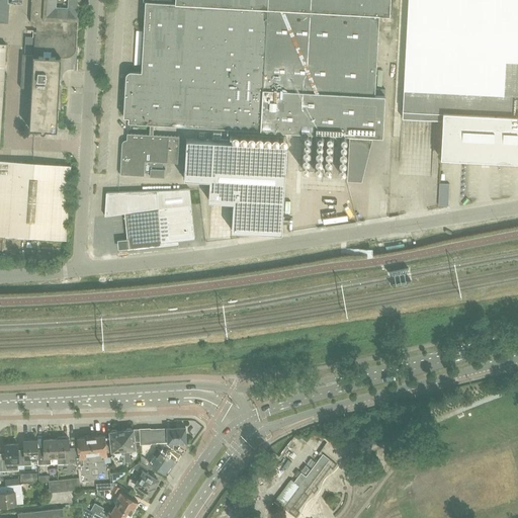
[(8,0),(0,0),(0,16),(8,17),(8,0)]
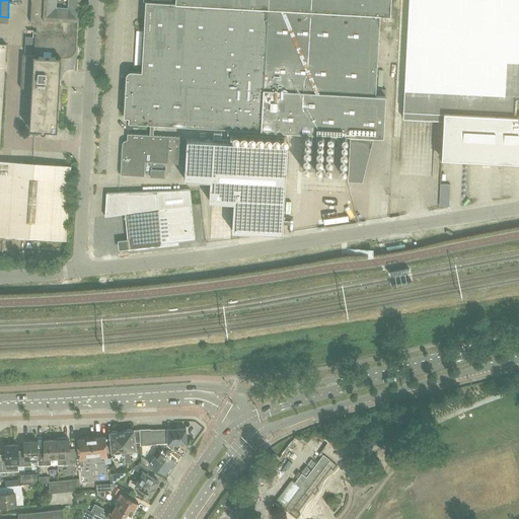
[(30,0),(29,18),(30,19),(30,20),(31,21),(32,22),(33,23),(34,23),(35,23),(35,27),(33,27),(31,52),(22,52),(20,85),(31,86),(29,128),(55,130),(57,107),(60,107),(60,97),(60,88),(59,84),(61,57),(64,57),(75,47),(76,20),(79,20),(79,0),(30,0)]
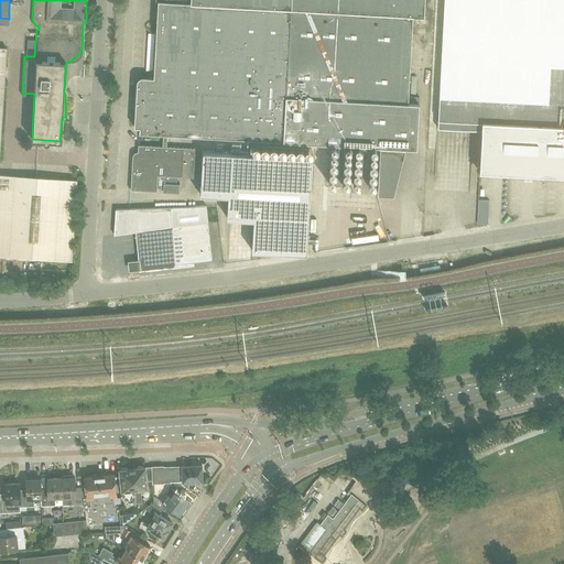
[(192,0),(192,3),(160,1),(155,78),(141,77),(141,83),(138,83),(134,128),(140,128),(140,133),(164,134),(163,148),(139,145),(138,158),(133,158),(131,191),(158,192),(159,187),(163,188),(163,192),(179,193),(180,183),(177,183),(177,177),(195,179),(196,149),(167,148),(169,134),(418,150),(420,97),(409,96),(413,15),(424,15),(424,0),(192,0)]
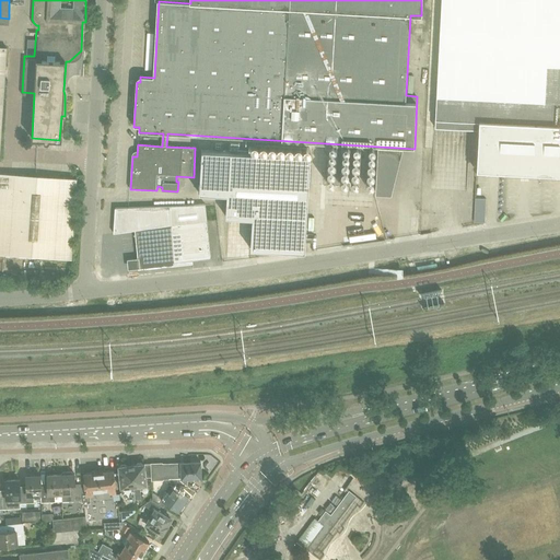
[(476,171),(559,174),(559,0),(441,0),(434,126),(469,128),(469,120),(479,120),(476,171)]
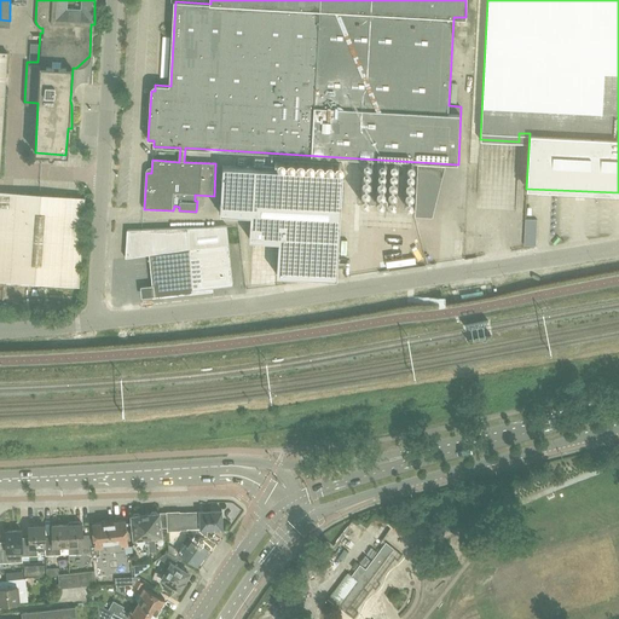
[(336,278),(342,173),(223,166),(220,213),(250,215),(249,239),(278,241),(277,275),(336,278)]
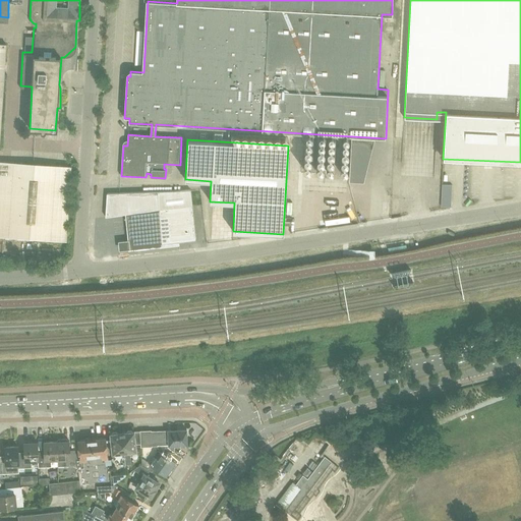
[(71,166),(0,160),(0,235),(66,240),(71,166)]
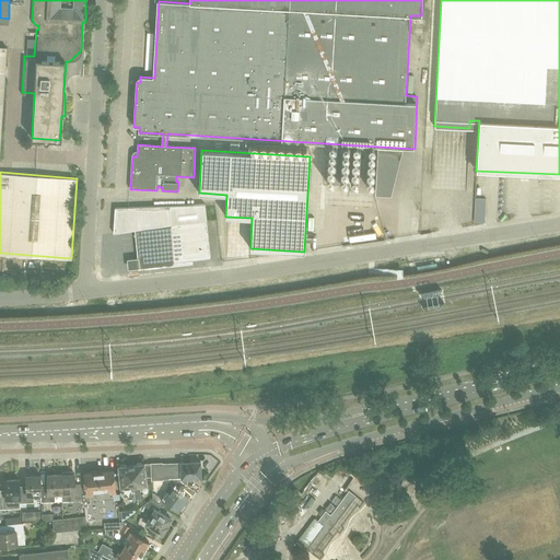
[(174,261),(183,261),(191,260),(191,264),(193,264),(193,260),(211,258),(205,203),(115,207),(113,233),(135,230),(137,257),(138,269),(139,269),(139,268),(174,265),(174,261)]
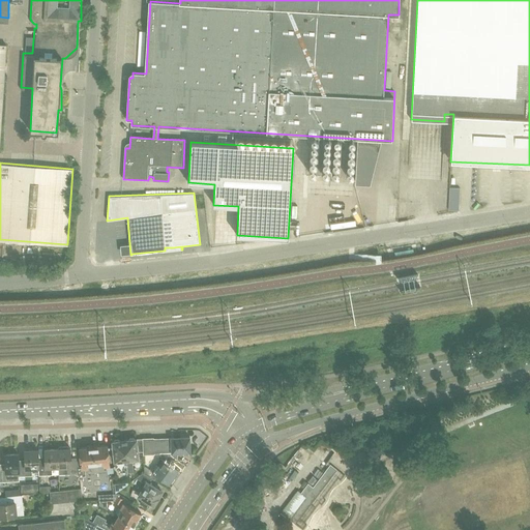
[(395,255),(414,252),(414,246),(394,249),(395,255)]
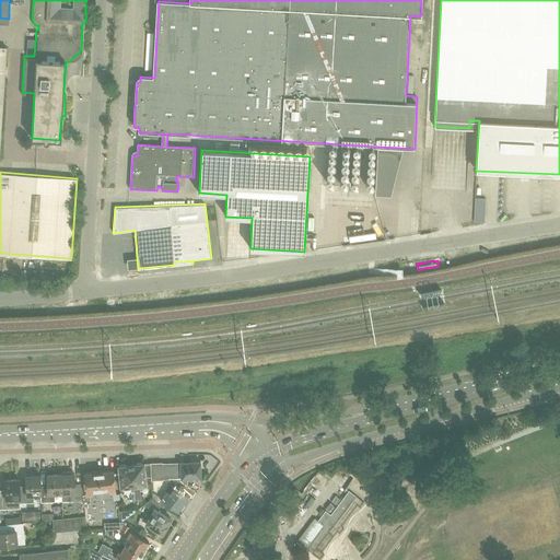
[(443,291),(442,290),(419,293),(420,295),(422,308),(445,305),(443,291)]
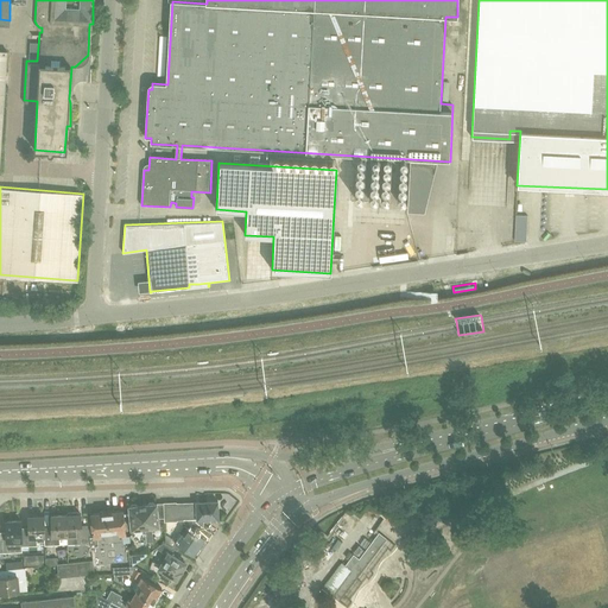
[(176,504),(176,515),(176,519),(196,518),(196,519),(217,518),(217,500),(195,501),(195,502),(176,504)]
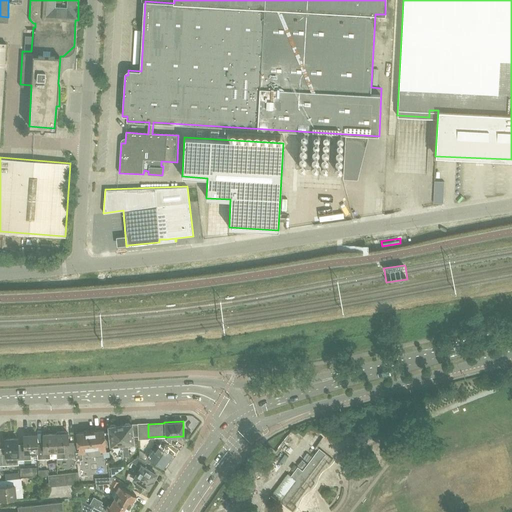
[(129,456),(128,449),(128,446),(133,446),(133,444),(134,444),(133,436),(138,436),(138,424),(137,424),(132,424),(132,423),(130,424),(129,423),(125,423),(125,424),(119,425),(123,457),(129,456)]
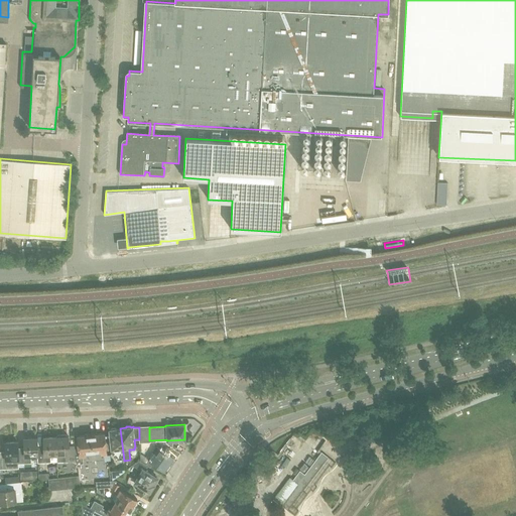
[(149,426),(139,427),(139,439),(139,442),(149,442),(149,440),(149,437),(149,427),(149,426)]
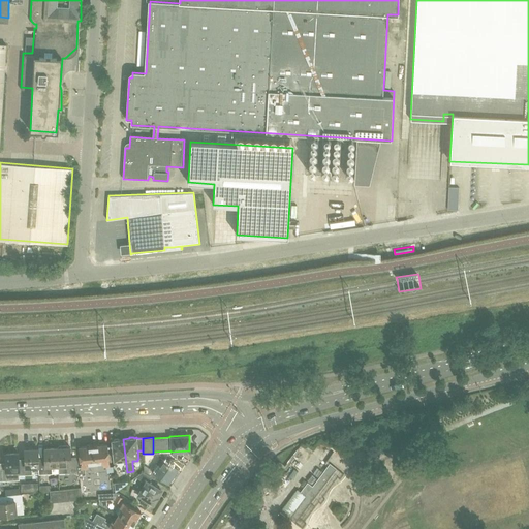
[(122,472),(127,472),(123,439),(119,439),(118,438),(114,439),(114,440),(112,440),(114,462),(115,465),(117,469),(121,469),(122,472)]
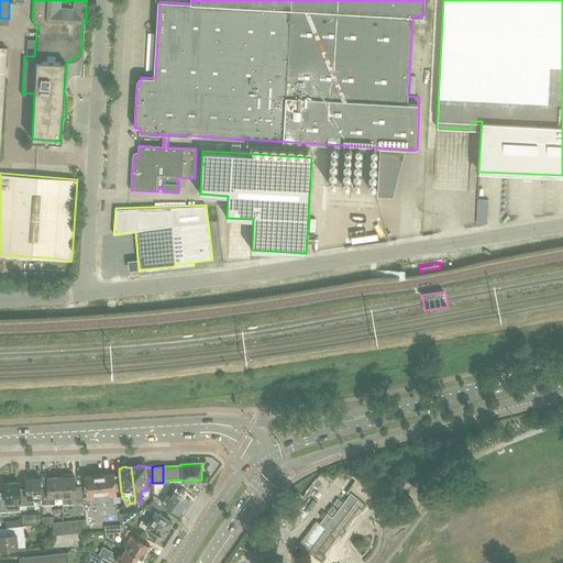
[(83,486),(83,489),(83,497),(86,497),(86,498),(92,497),(91,495),(109,493),(109,496),(116,495),(113,473),(106,473),(105,473),(101,473),(101,474),(97,474),(96,473),(92,474),(91,475),(84,476),(84,483),(83,483),(83,486)]
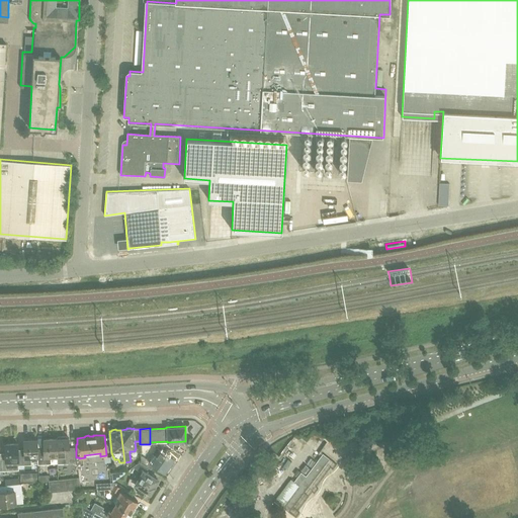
[(56,439),(57,457),(57,464),(77,463),(76,457),(76,450),(69,450),(68,438),(65,436),(58,436),(56,439)]
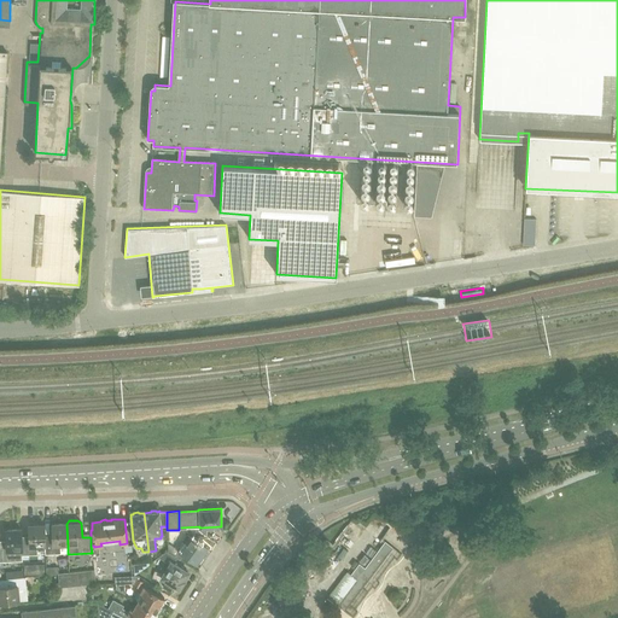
[(36,547),(45,546),(44,538),(44,524),(28,525),(29,540),(21,540),(21,551),(21,555),(38,555),(36,547)]
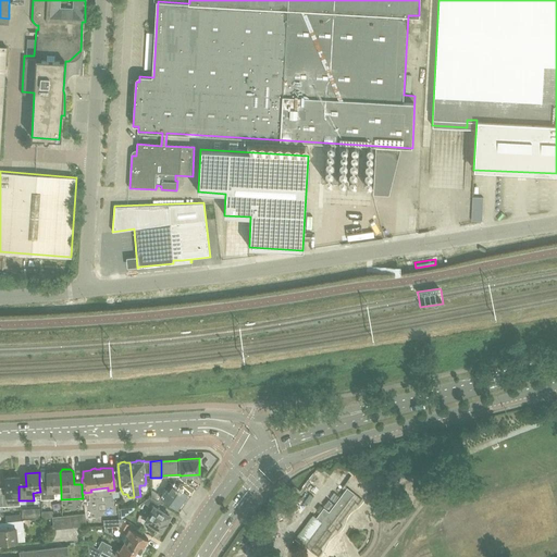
[(39,485),(40,492),(40,499),(54,499),(53,492),(61,492),(60,472),(46,472),(47,485),(39,485)]
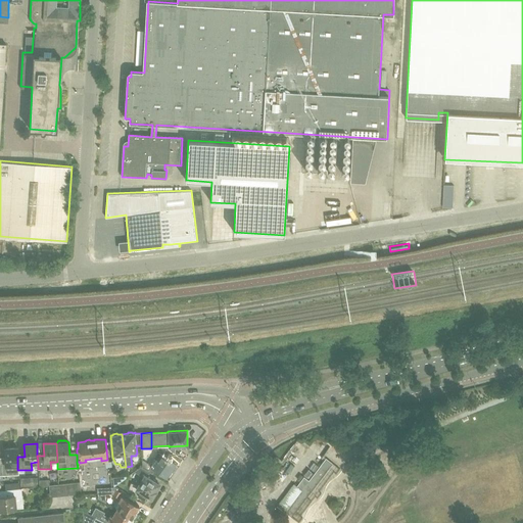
[(142,460),(142,468),(150,472),(152,474),(154,471),(155,472),(156,471),(165,477),(171,470),(173,472),(177,466),(175,465),(176,464),(168,458),(172,452),(165,446),(151,466),(142,460)]
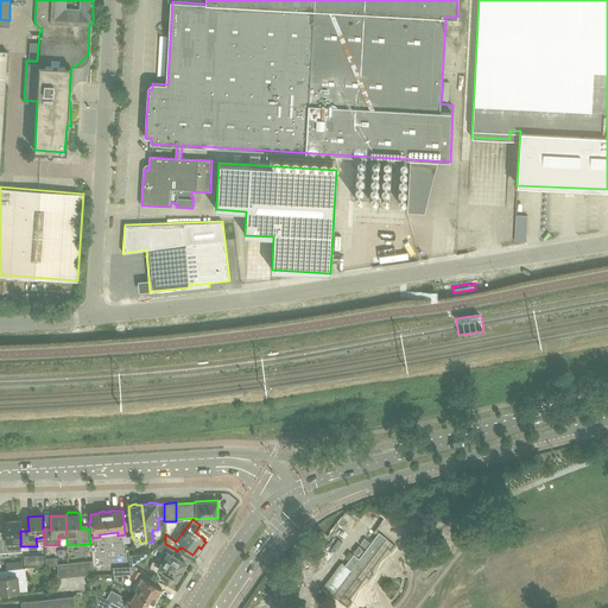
[(20,546),(20,542),(20,531),(19,520),(5,520),(6,538),(0,538),(0,552),(13,552),(20,551),(20,546)]
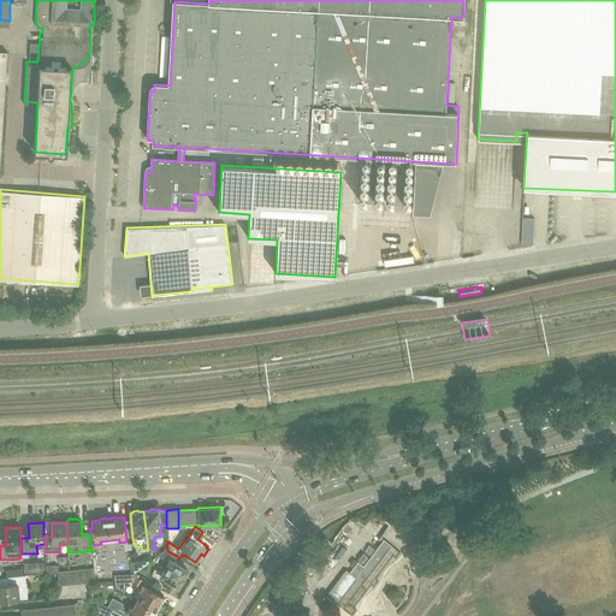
[(326,597),(336,604),(344,609),(391,545),(384,539),(363,566),(357,562),(350,573),(355,576),(342,596),(332,588),(326,597)]
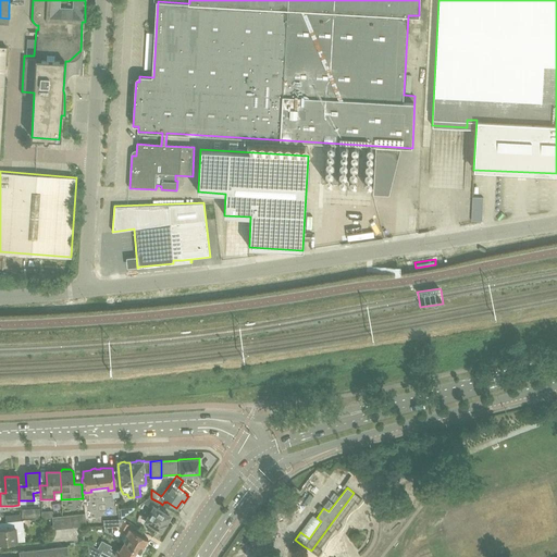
[(144,503),(149,506),(145,512),(149,515),(146,521),(150,523),(147,529),(155,533),(158,529),(162,531),(163,530),(166,525),(165,524),(166,523),(165,522),(170,516),(157,508),(160,503),(151,498),(151,497),(144,503)]
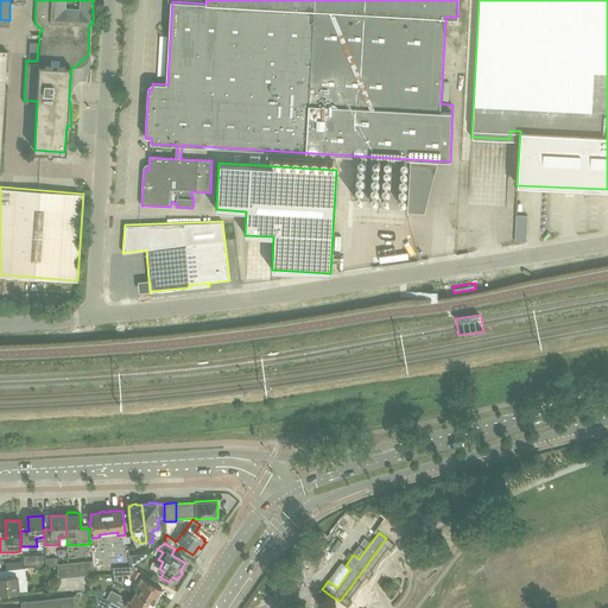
[(24,556),(24,565),(44,564),(44,555),(24,556)]
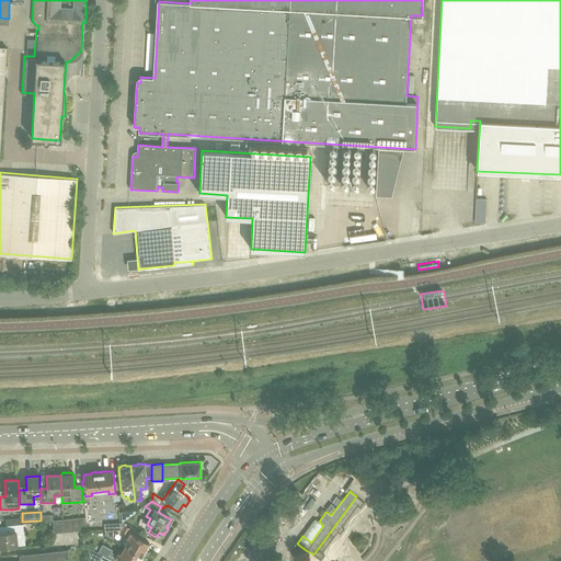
[(392,516),(396,521),(402,516),(399,512),(392,516)]
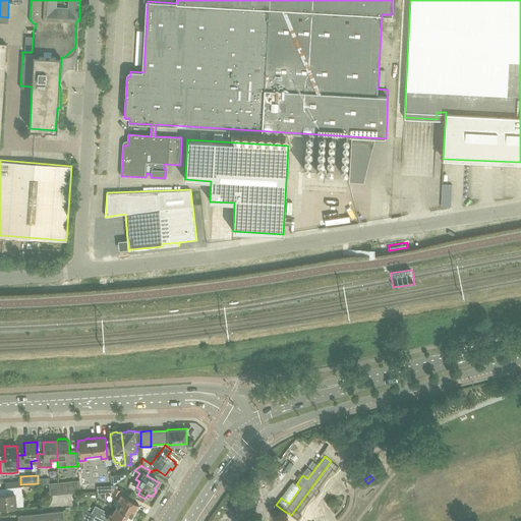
[(0,508),(15,508),(22,507),(22,506),(21,506),(21,500),(22,500),(21,486),(8,487),(8,495),(0,495),(0,508)]
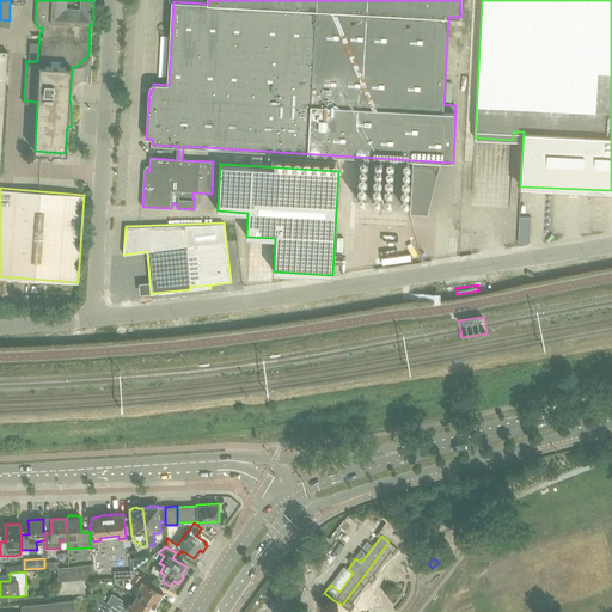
[(141,588),(136,595),(154,606),(155,605),(157,605),(159,601),(158,599),(163,593),(139,579),(141,576),(136,573),(135,576),(133,579),(139,583),(138,586),(141,588)]
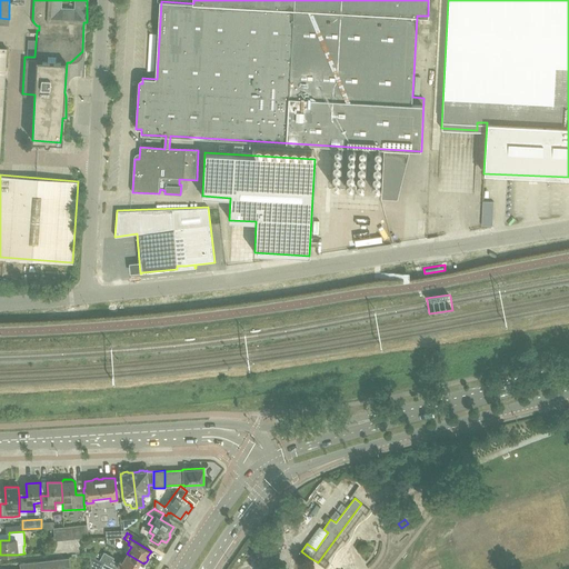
[(120,560),(118,562),(111,559),(113,557),(103,551),(99,560),(103,562),(115,568),(117,566),(121,568),(141,568),(143,567),(142,565),(143,563),(127,553),(122,561),(120,560)]
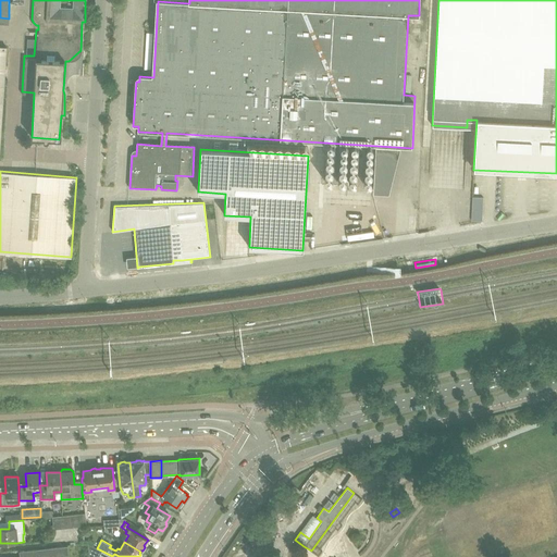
[(69,556),(67,546),(19,552),(19,556),(69,556)]
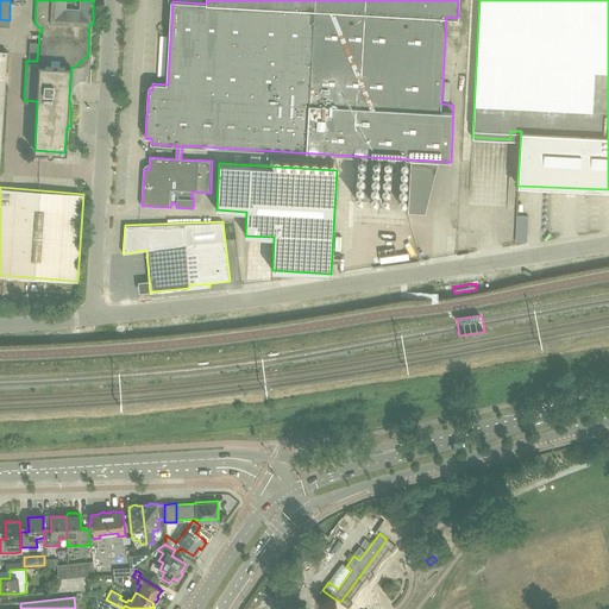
[(98,604),(106,608),(124,608),(123,608),(111,602),(106,600),(102,597),(98,604)]
